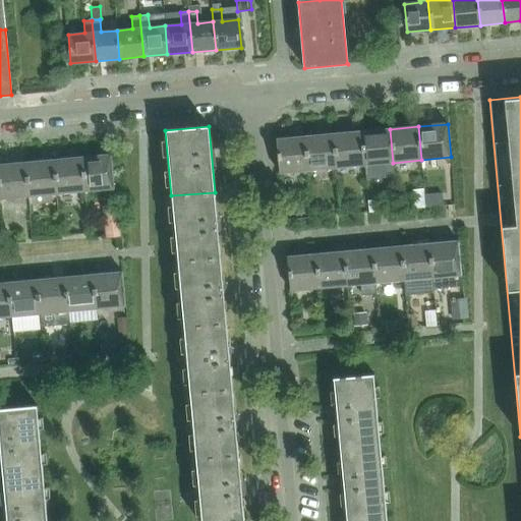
[(364,165),(393,163),(390,129),(361,132),(364,165)]
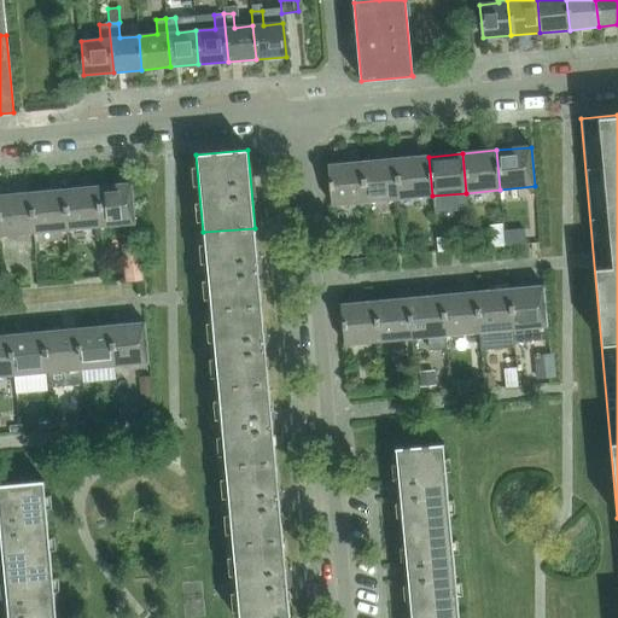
[(398,199),(432,196),(429,157),(395,159),(398,199)]
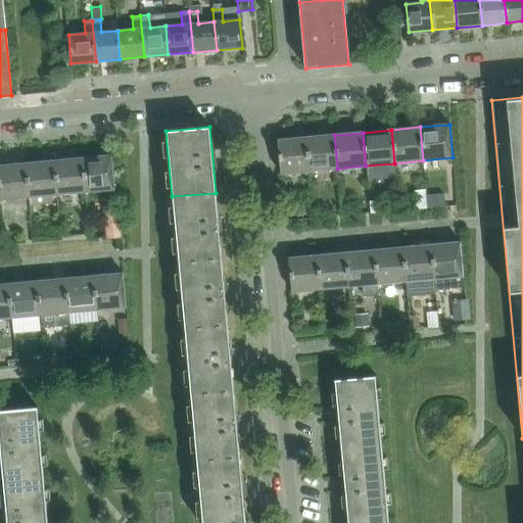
[(308,171),(337,169),(334,135),(305,138),(308,171)]
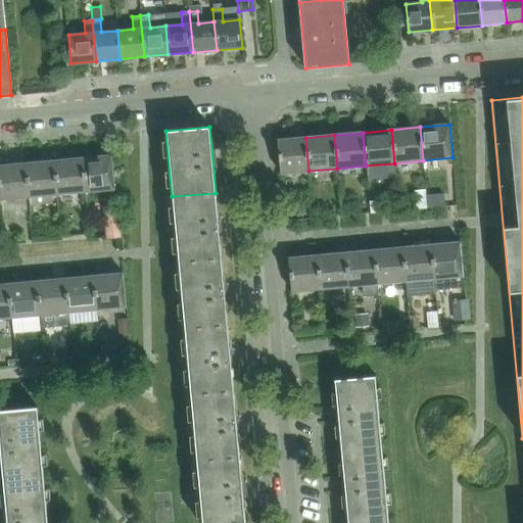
[(280,174),(308,171),(305,138),(277,140),(280,174)]
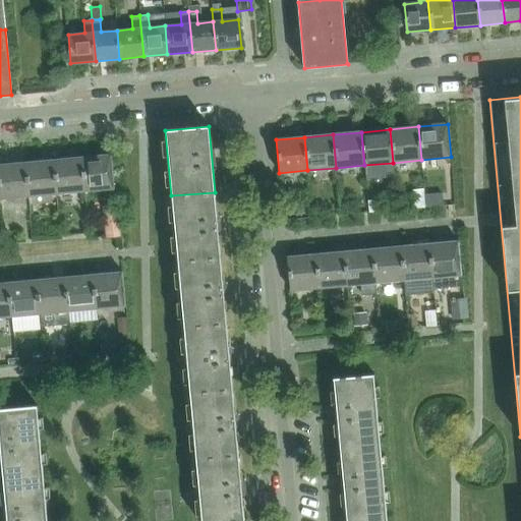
[(82,158),(85,191),(114,188),(111,156),(82,158)]
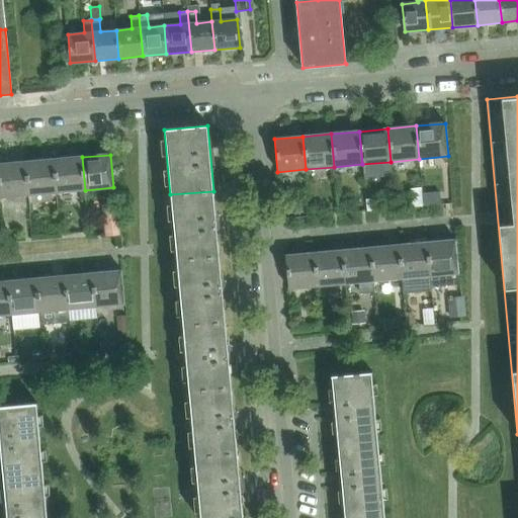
[(54,160),(57,192),(85,190),(82,157),(54,160)]
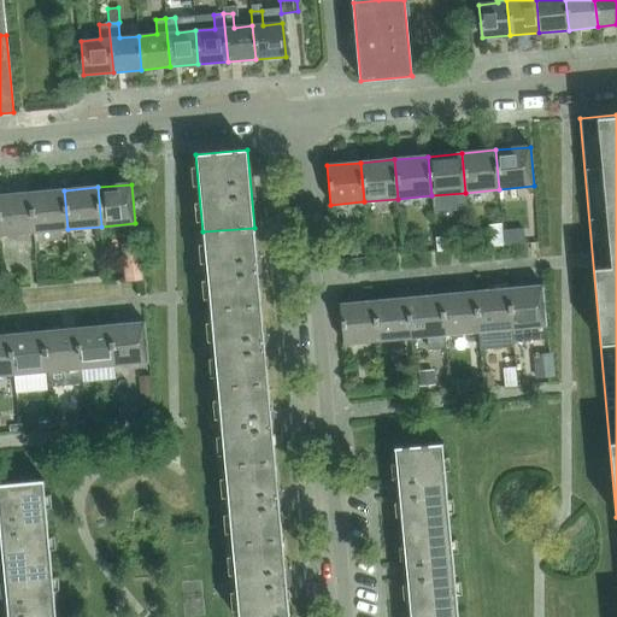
[(30,193),(34,233),(68,229),(64,191),(30,193)]
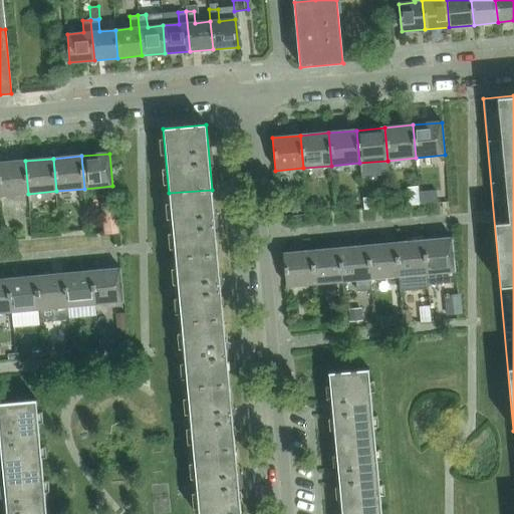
[(0,163),(0,195),(0,196),(28,194),(25,161),(0,163)]
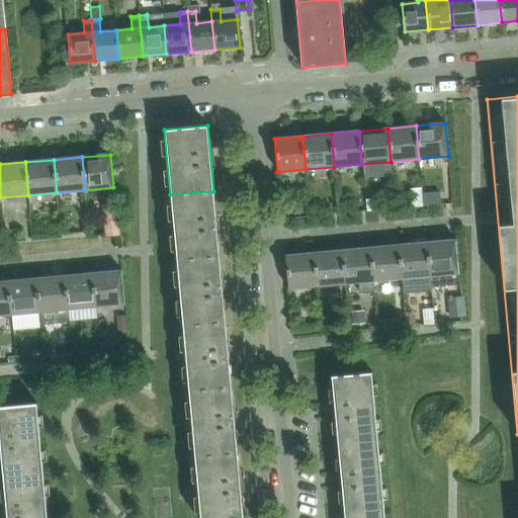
[(220,256),(213,191),(170,194),(176,260),(220,256)]
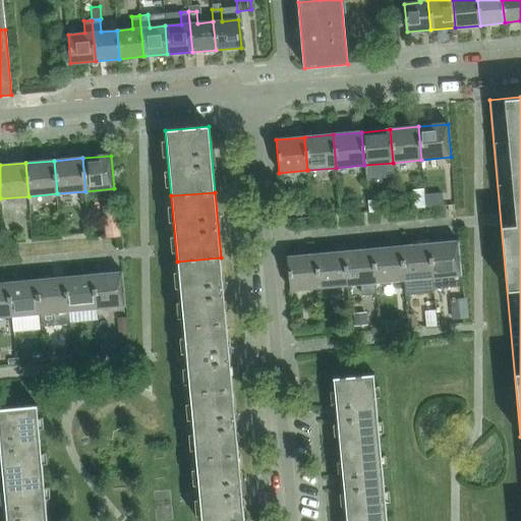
[(396,193),(384,194),(385,211),(398,210),(396,193)]
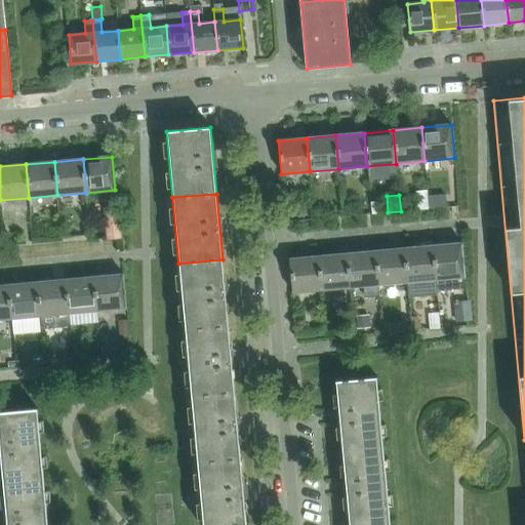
[(446,195),(429,196),(429,208),(446,207),(446,195)]
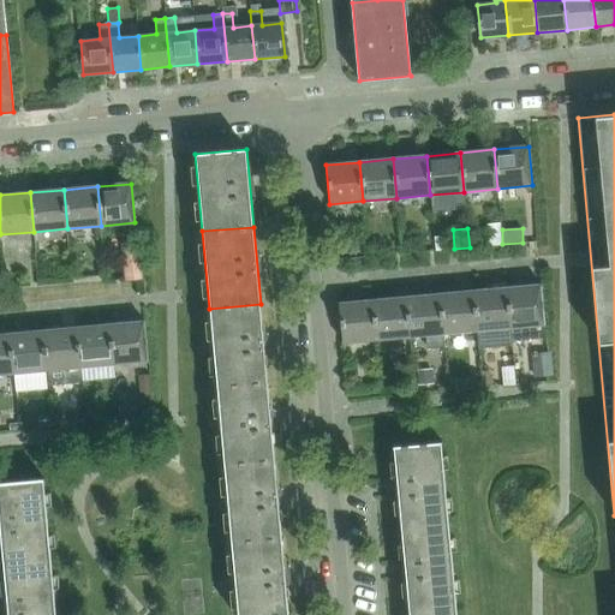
[(366,243),(351,244),(352,255),(366,254),(366,243)]
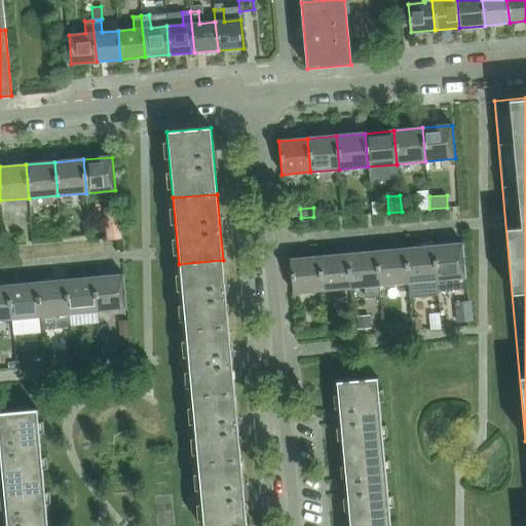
[(119,223),(105,224),(107,240),(121,238),(119,223)]
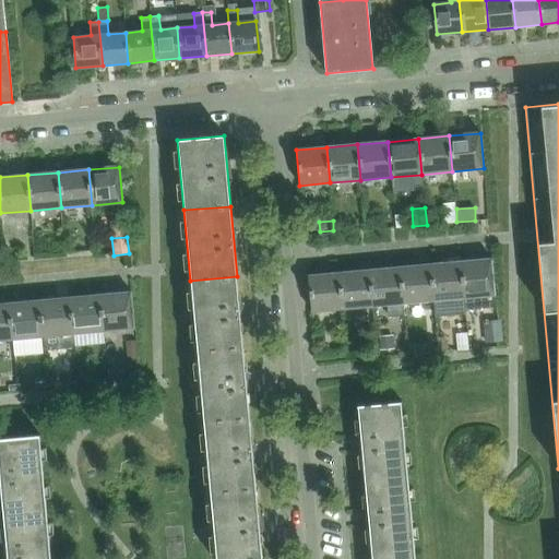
[(496,308),(491,259),(461,262),(463,297),(464,297),(465,310),(496,308)]
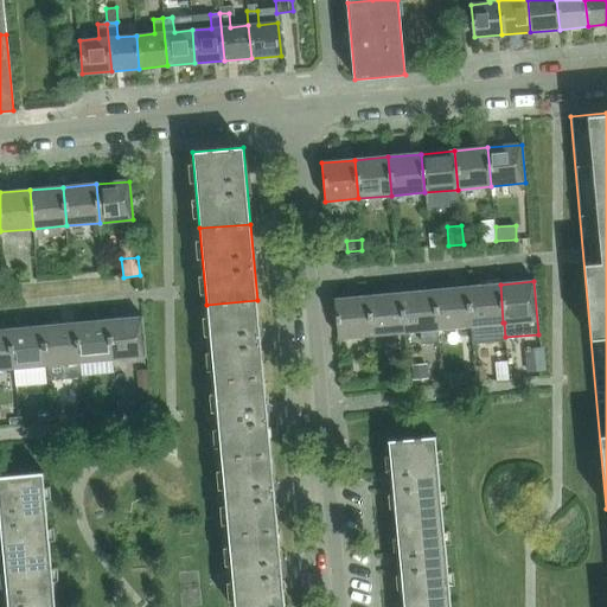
[(466,288),(470,326),(503,323),(500,285),(466,288)]
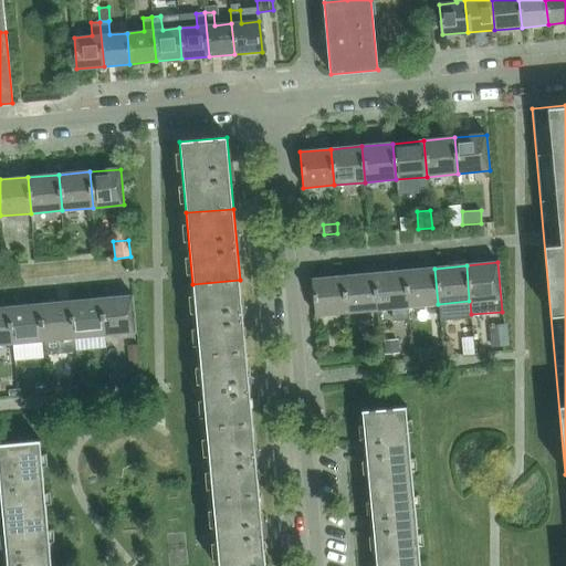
[(405,271),(407,307),(438,304),(435,269),(405,271)]
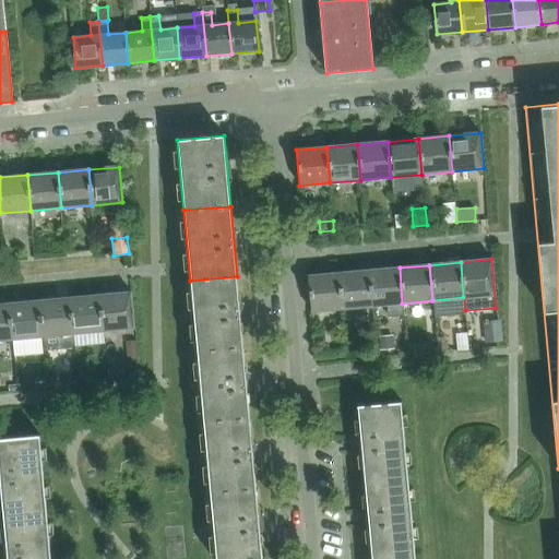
[(404,317),(402,304),(400,268),(369,271),(372,306),(387,305),(388,318),(404,317)]
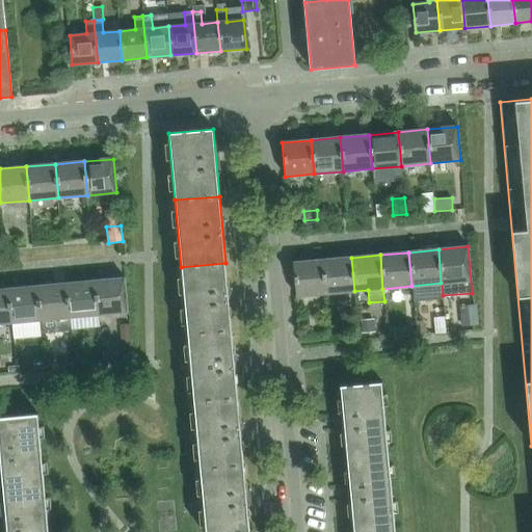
[(322,260),(325,294),(354,291),(351,258),(322,260)]
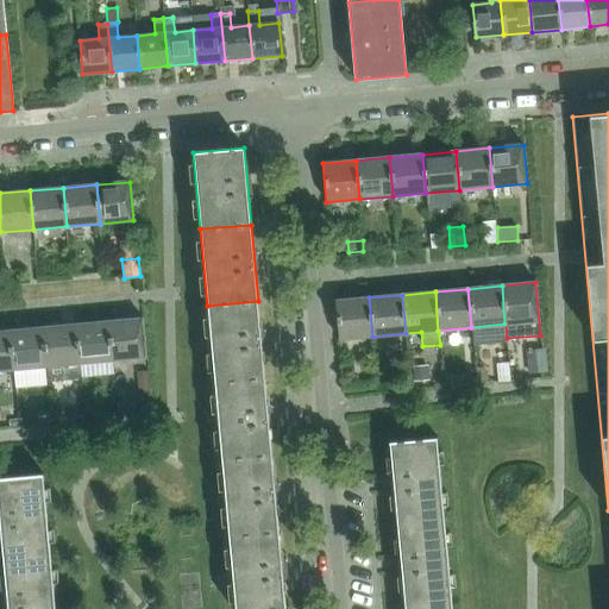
[(336,301),(339,339),(372,337),(369,297),(336,301)]
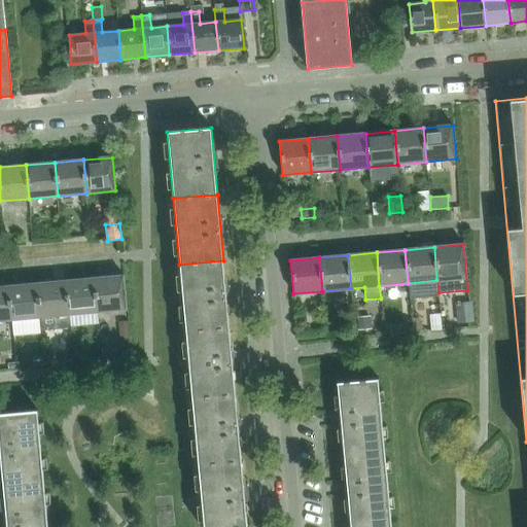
[(185,331),(230,327),(223,260),(179,265),(185,331)]
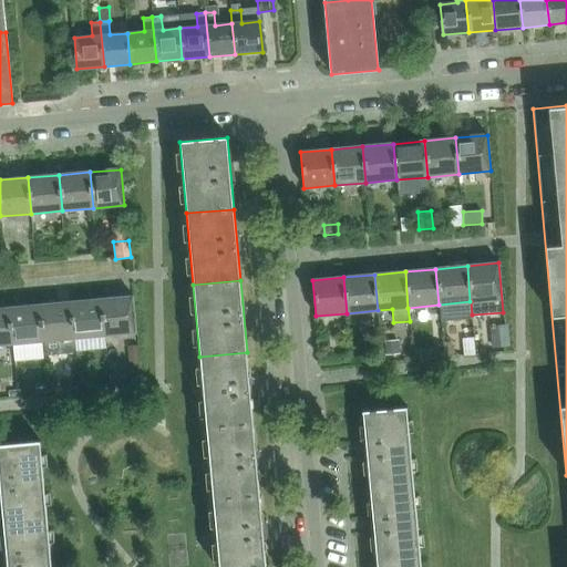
[(102,300),(105,336),(136,332),(133,297),(102,300)]
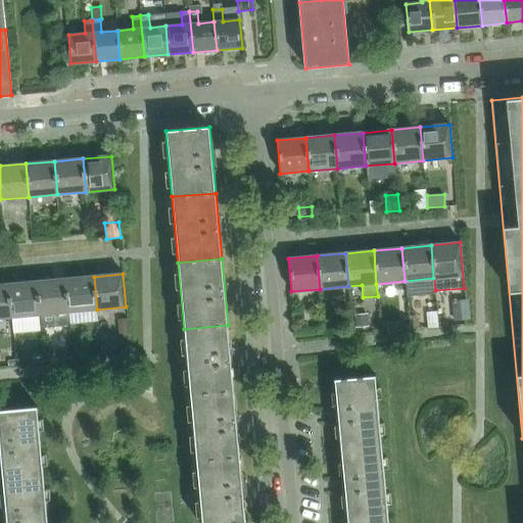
[(68,312),(97,310),(94,277),(65,279),(68,312)]
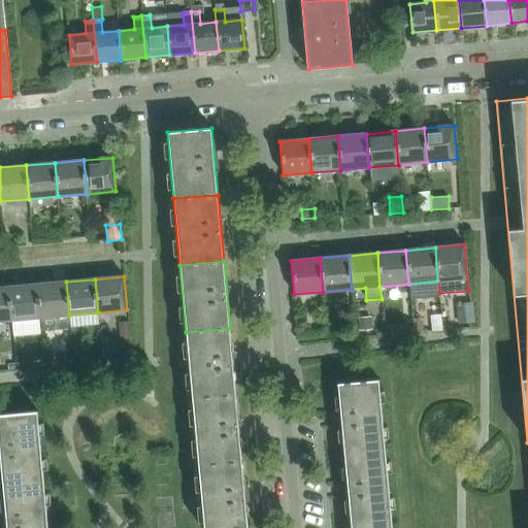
[(40,318),(69,315),(66,282),(37,285),(40,318)]
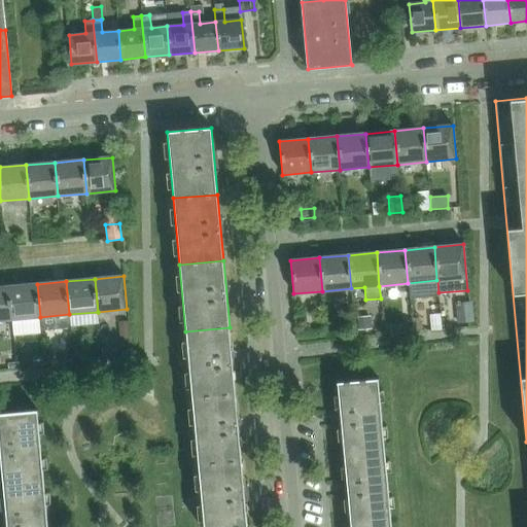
[(11,320),(40,317),(37,284),(8,286),(11,320)]
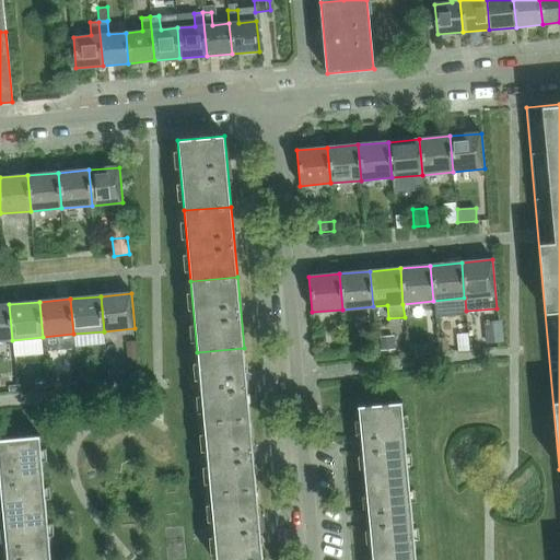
[(0,340),(12,340),(9,304),(0,305),(0,340)]
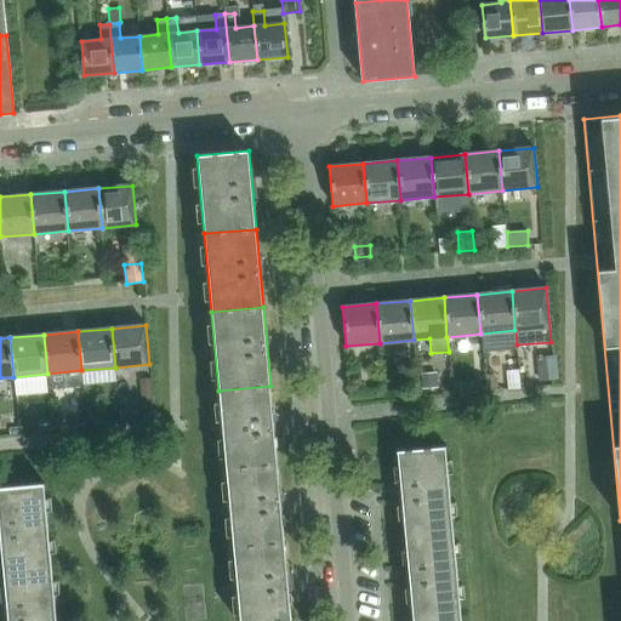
[(553,375),(551,352),(531,354),(535,377),(553,375)]
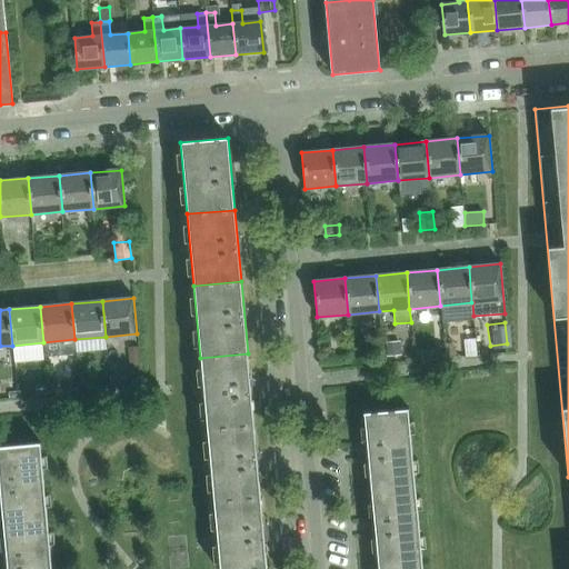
[(400,342),(386,343),(387,357),(401,356),(400,342)]
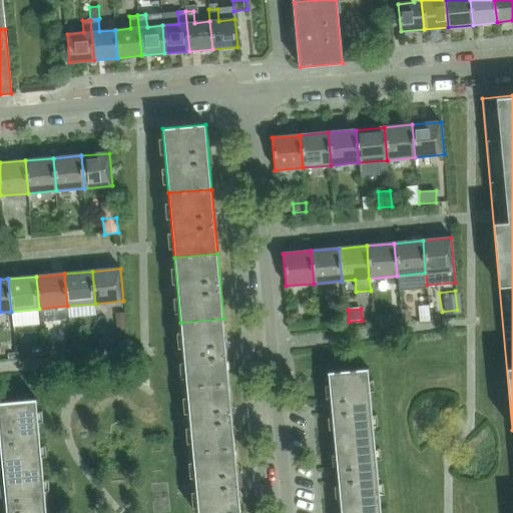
[(429,315),(419,316),(419,323),(430,322),(429,315)]
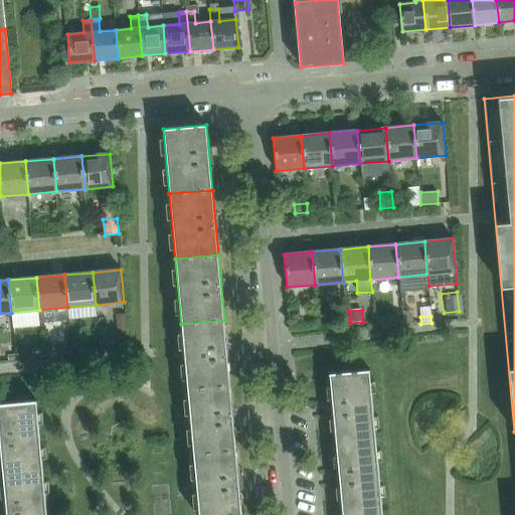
[(128,350),(125,320),(125,319),(116,320),(119,351),(128,350)]
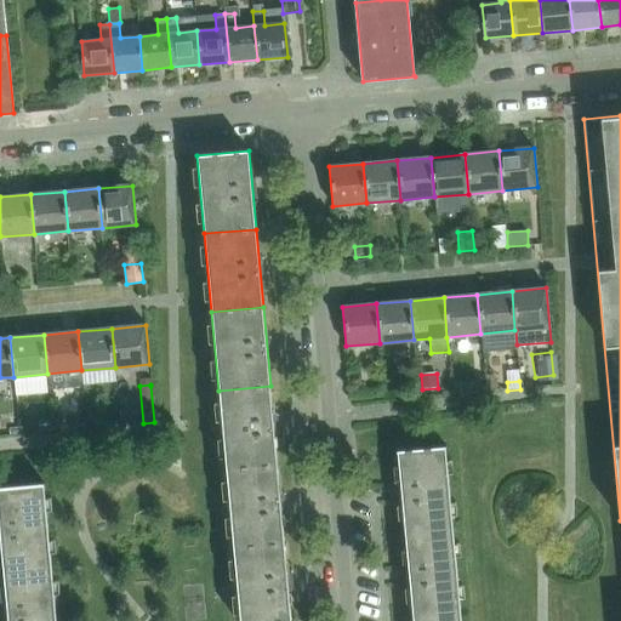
[(278,465),(271,386),(218,391),(226,469),(278,465)]
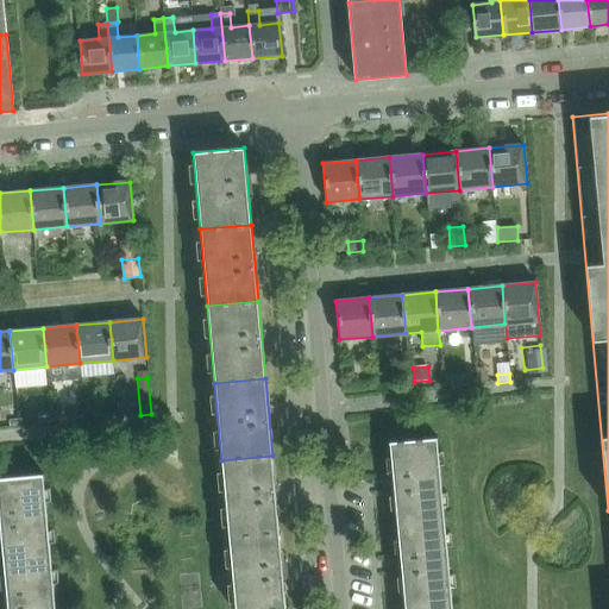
[(49,406),(37,406),(38,418),(49,418),(49,406)]
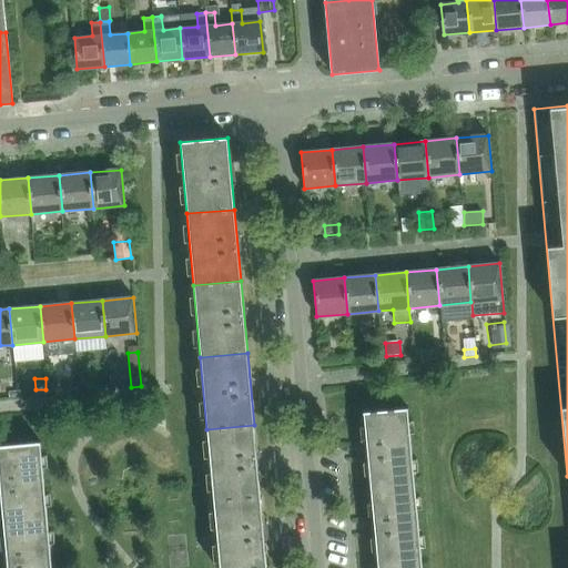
[(363,412),(366,446),(369,488),(413,484),(406,408),(363,412)]
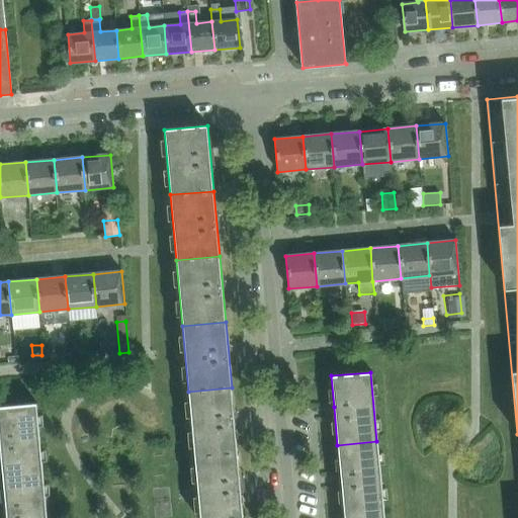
[(194,457),(238,453),(232,387),(188,392),(194,457)]
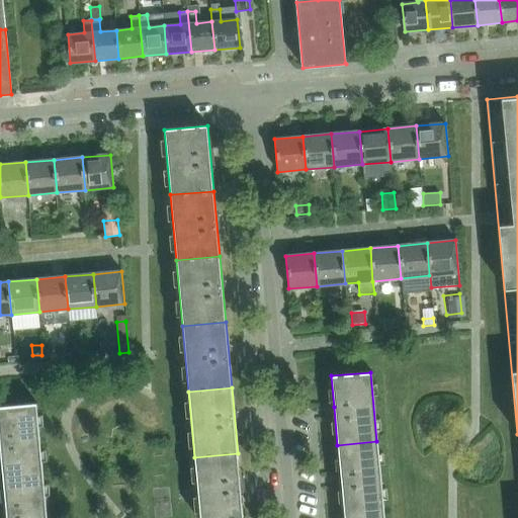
[(0,406),(0,451),(2,477),(44,472),(36,404),(0,406)]
